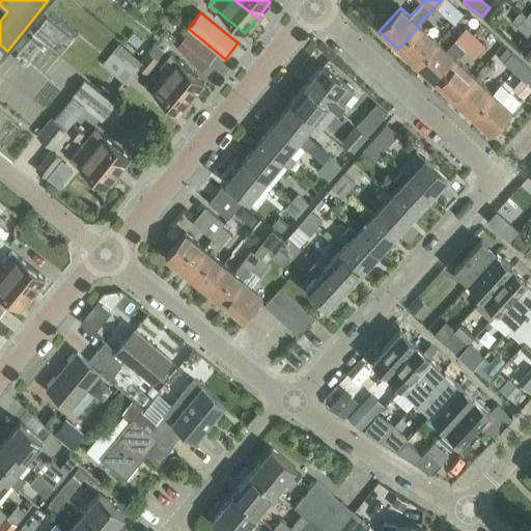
[(48,18),(16,57),(26,66),(45,43),(60,55),(74,39),(48,18)]
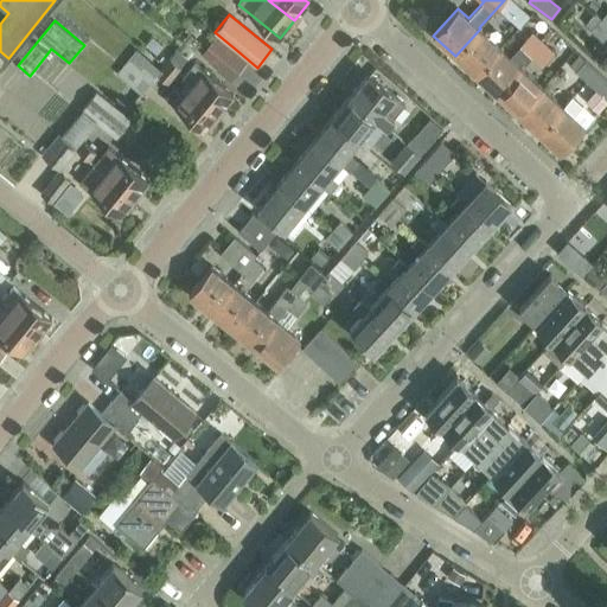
[(605,40),(606,37),(606,24),(602,20),(593,31),(605,40)]
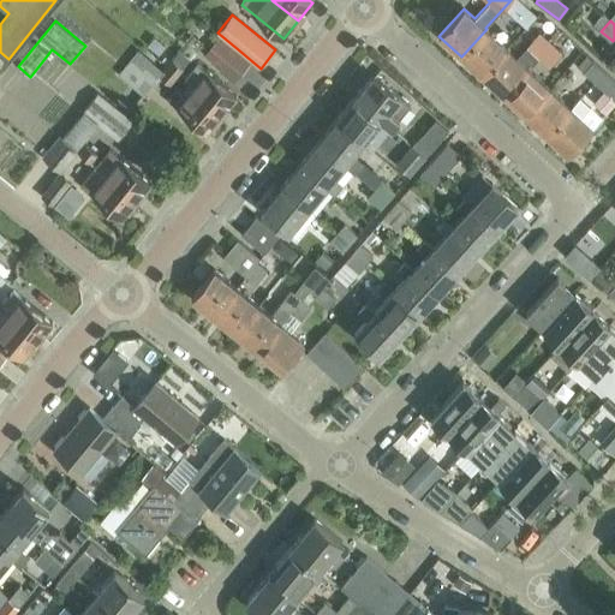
[(487,29),(461,57),(483,77),(507,49),(487,29)]
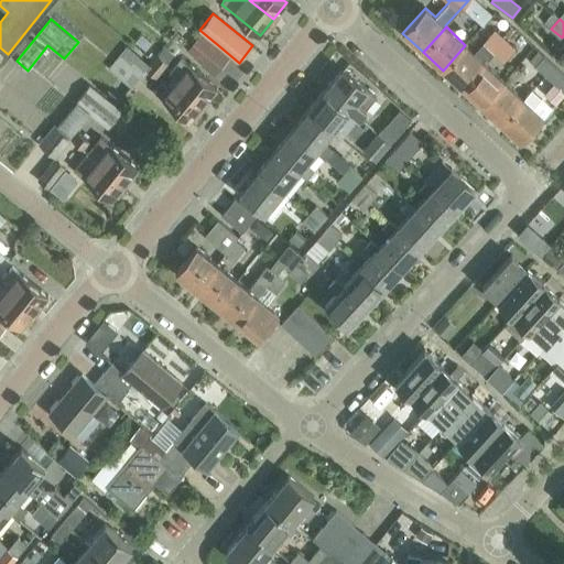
[(465,45),(443,71),(463,88),(486,64),(495,54),(507,40),(496,31),(475,54),(465,45)]
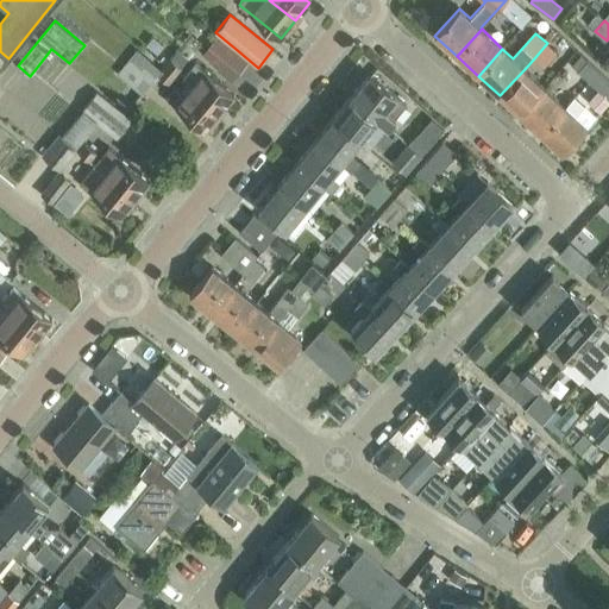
[(547,43),(534,58),(545,68),(558,54),(547,43)]
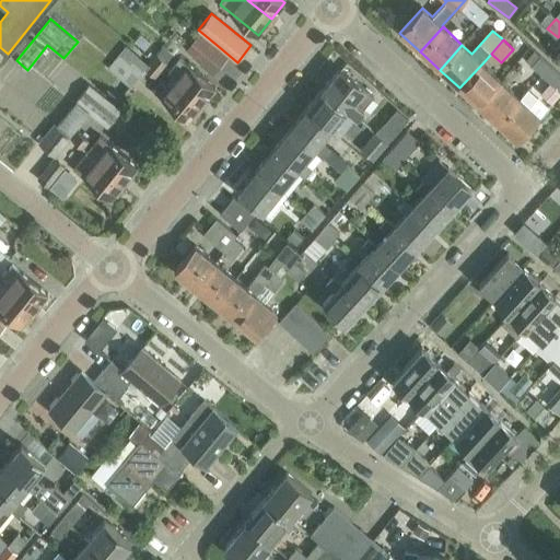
[(161,69),(150,60),(148,63),(127,46),(108,68),(130,86),(146,69),(154,77),(161,69)]
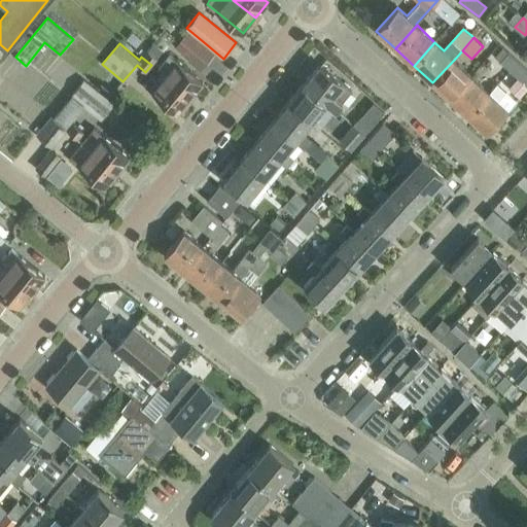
[(204,46),(194,60),(203,67),(214,54),(204,46)]
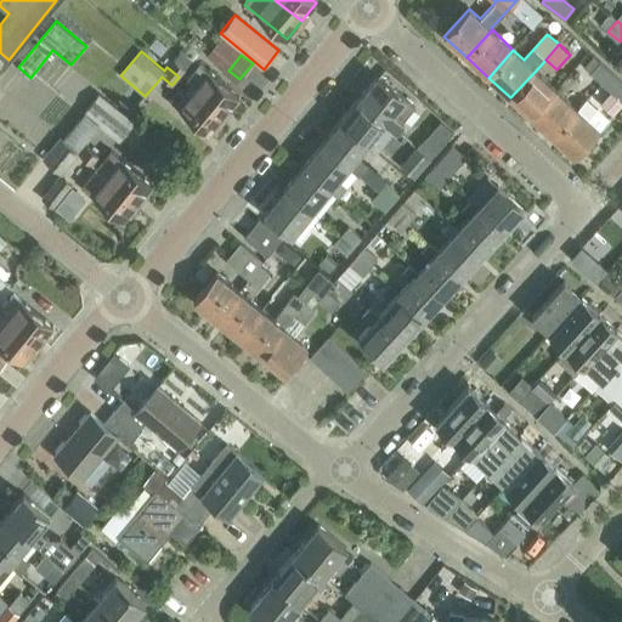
[(174,58),(167,67),(179,77),(186,68),(174,58)]
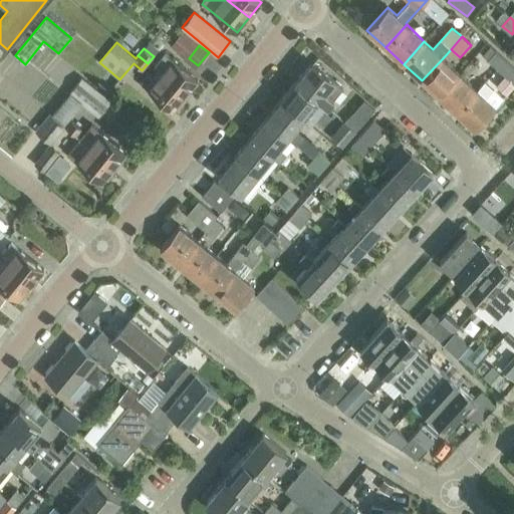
[(488,60),(498,69),(507,60),(496,51),(488,60)]
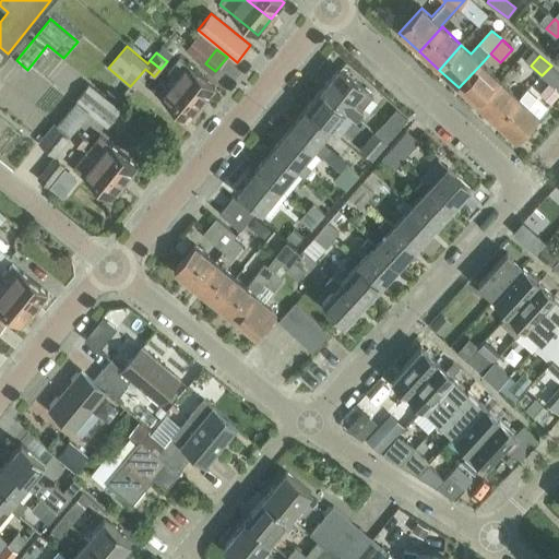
[(170,79),(201,104),(214,86),(179,58),(168,71),(173,75),(170,79)]
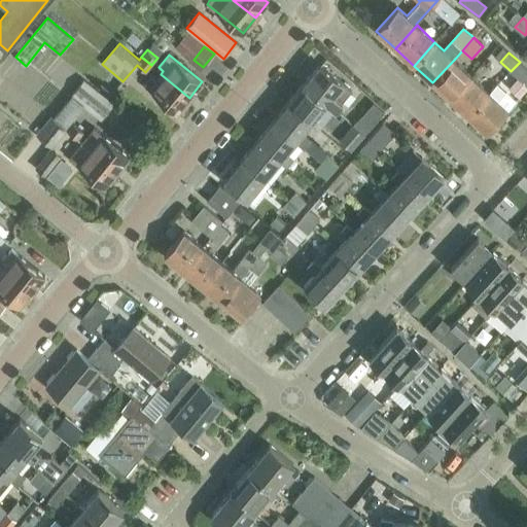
[(454,60),(432,82),(450,100),(471,76),(454,60)]
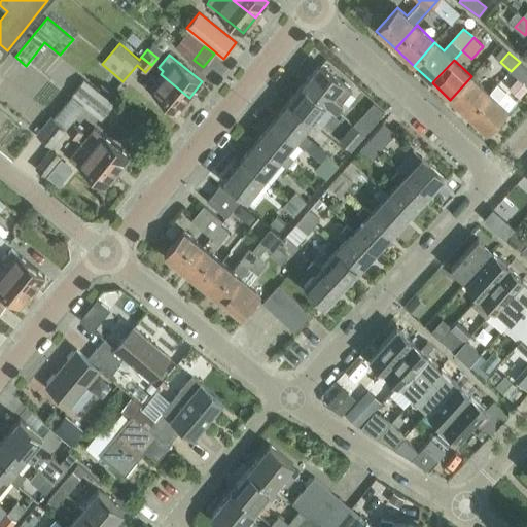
[(519,97),(526,89),(526,68),(520,62),(511,71),(518,77),(508,88),(519,97)]
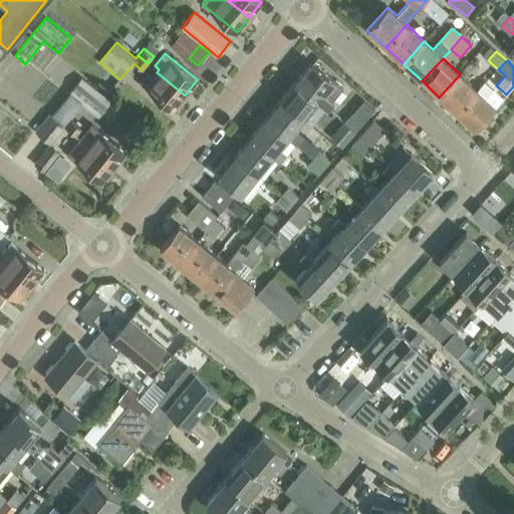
[(295,82),(317,99),(326,106),(342,87),(311,62),(295,82)]
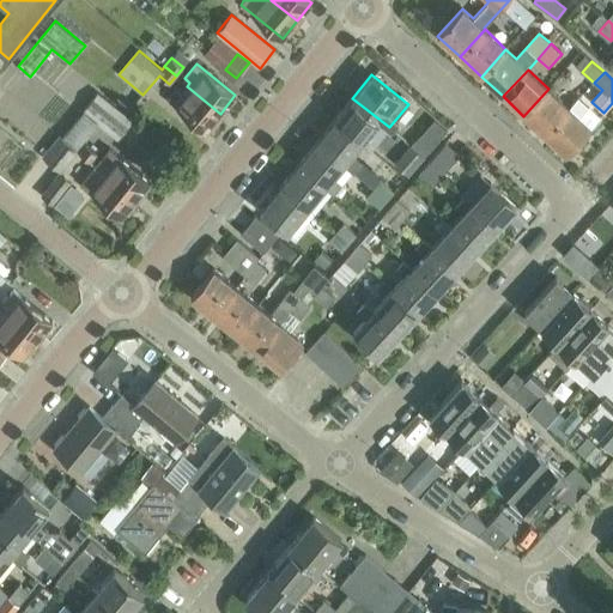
[(205,132),(220,114),(187,86),(184,89),(178,84),(167,99),(176,107),(176,108),(205,132)]
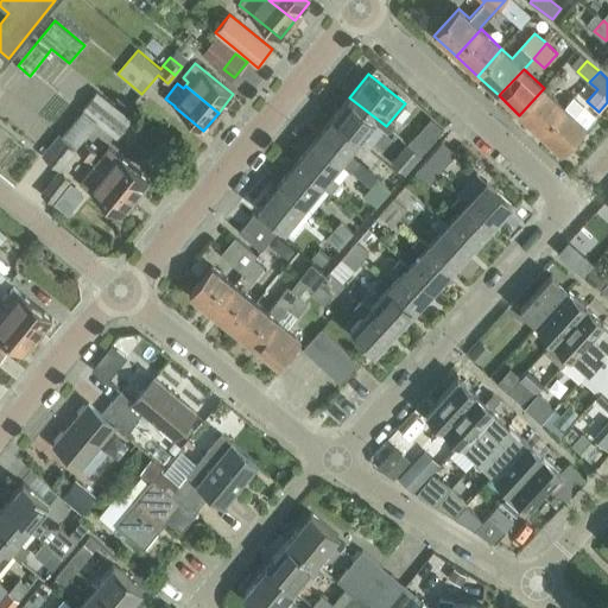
[(544,88),(519,115),(542,135),(565,108),(544,88)]
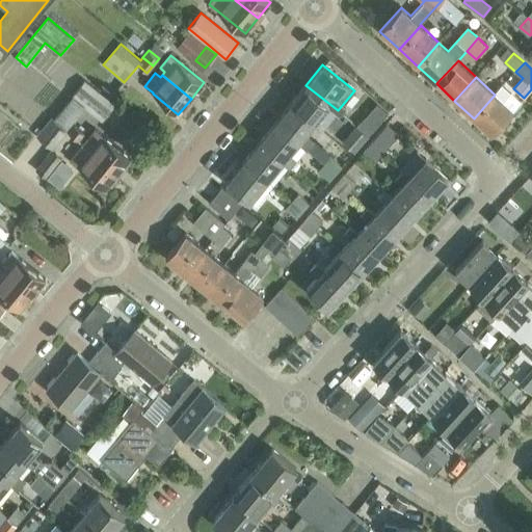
[(74,98),(103,121),(115,105),(85,81),(73,96),(74,98)]
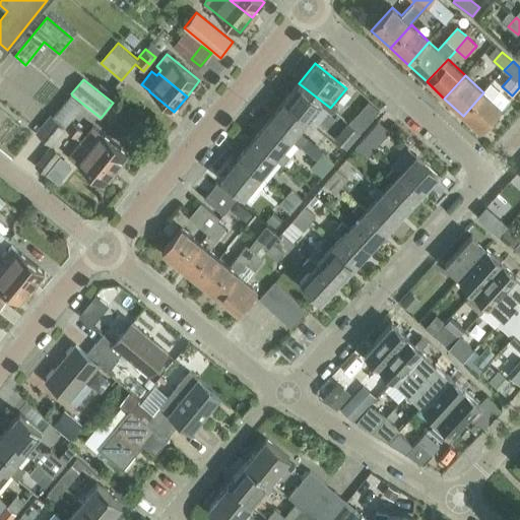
[(299,83),(283,102),(305,119),(321,101),(299,83)]
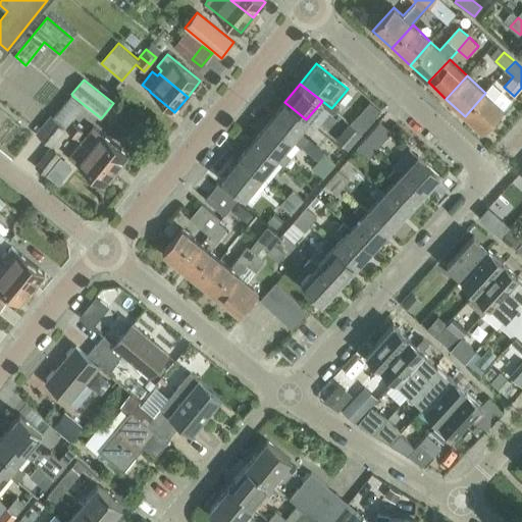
[(485,93),(465,116),(481,132),(503,109),(494,101),(502,94),(492,85),(485,93)]
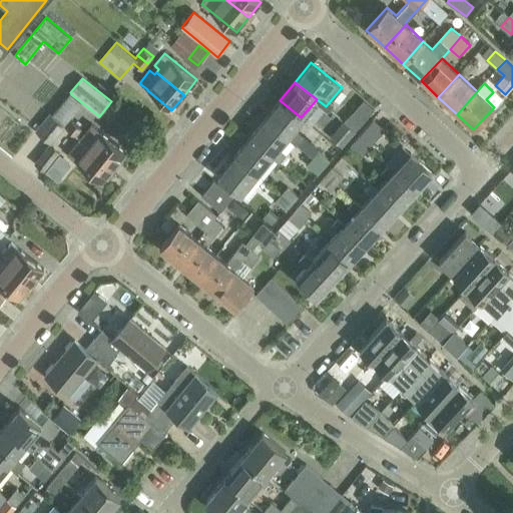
[(297,145),(298,145),(304,137),(293,128),(301,117),(280,100),(265,118),(297,145)]
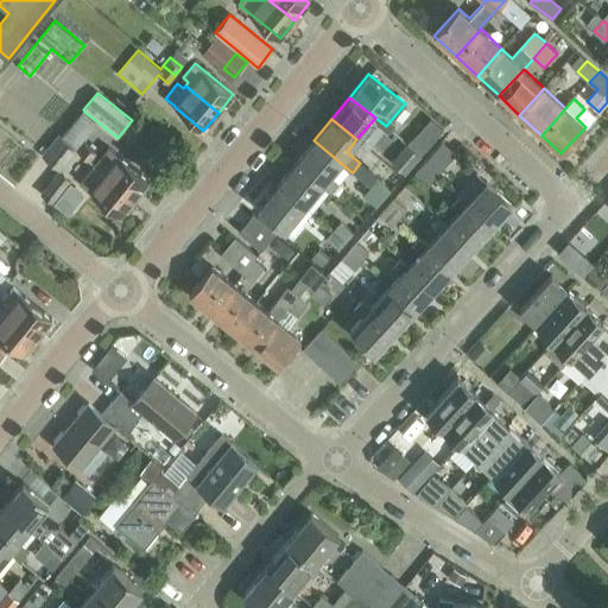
[(43,153),(62,168),(76,150),(58,134),(43,153)]
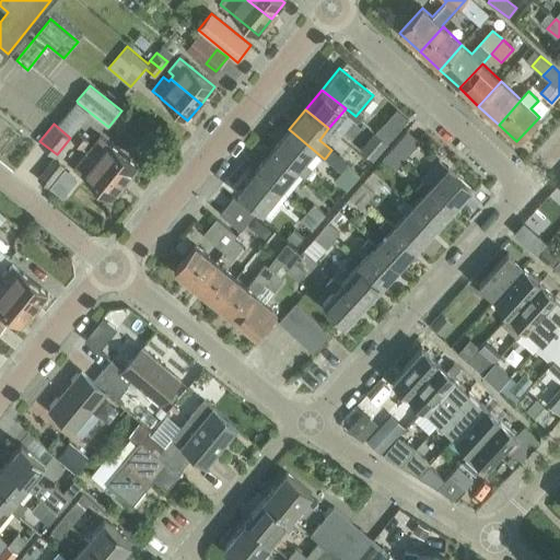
[(375,133),(387,144),(395,136),(383,125),(375,133)]
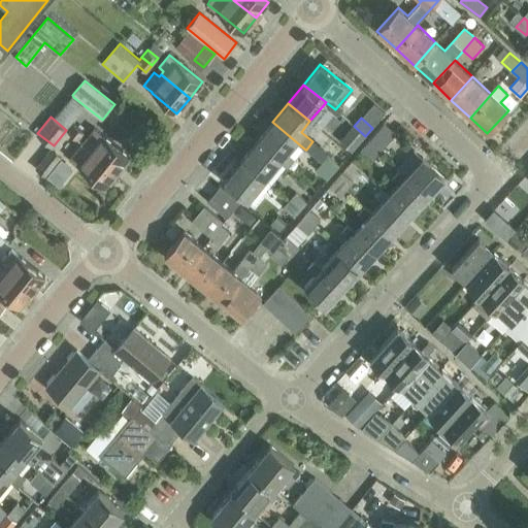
[(256,141),(278,160),(289,168),(305,150),(272,122),(256,141)]
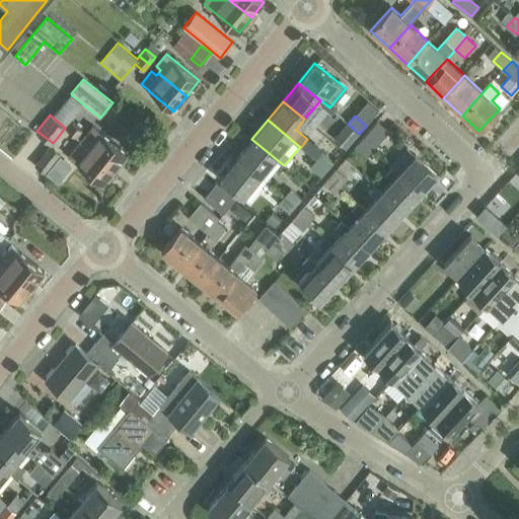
[(378,121),(361,140),(372,150),(390,131),(378,121)]
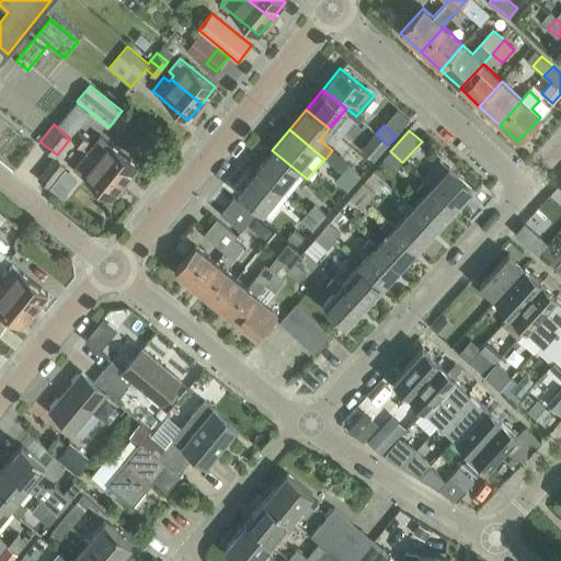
[(78,132),(72,139),(82,148),(89,140),(78,132)]
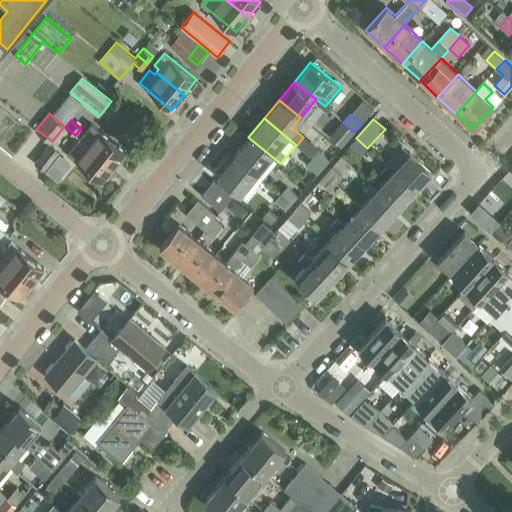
[(330,137),(341,147),(354,132),(343,122),(330,137)]
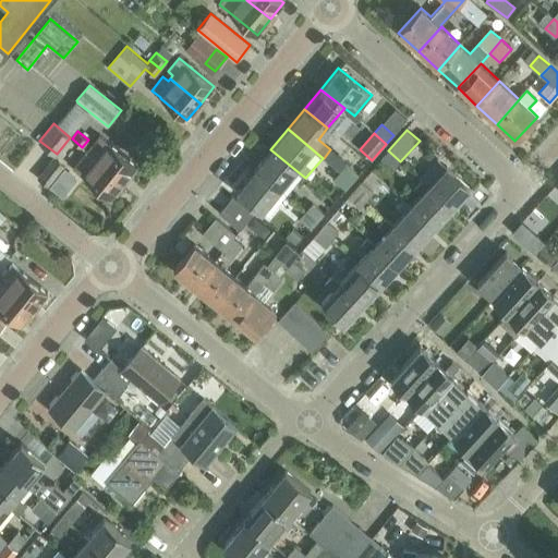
[(87,152),(124,180),(137,164),(109,142),(100,135),(87,152)]
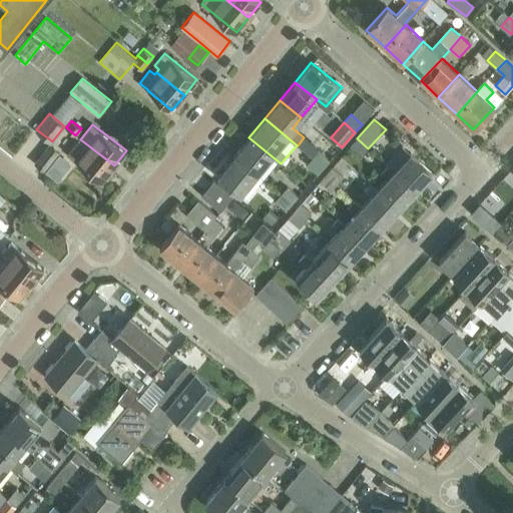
[(233,155),(264,180),(265,179),(257,172),(271,155),(248,137),(233,155)]
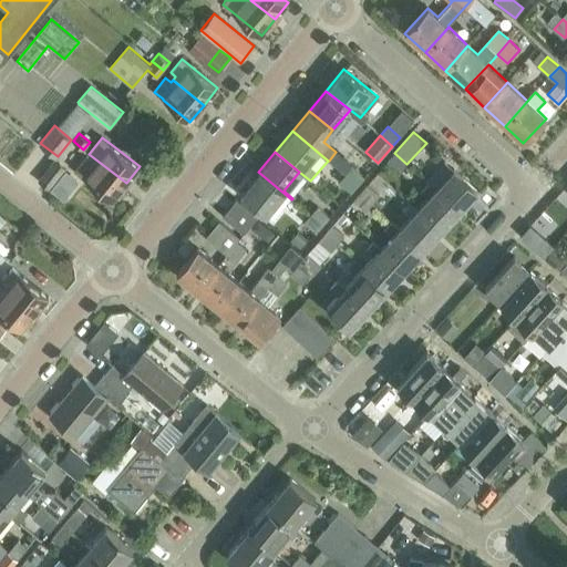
[(401,171),(406,164),(394,153),(389,160),(401,171)]
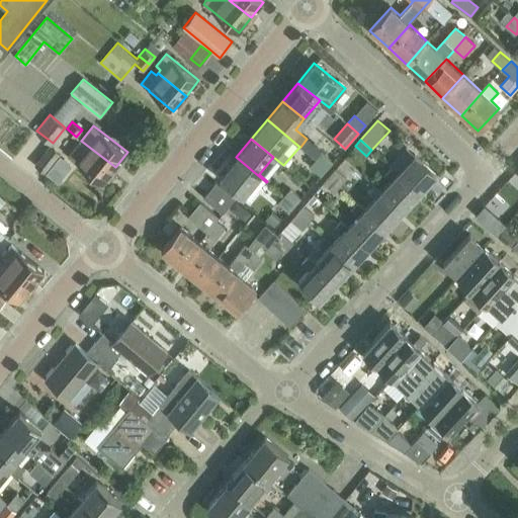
[(69,156),(77,162),(103,182),(115,167),(81,141),(69,156)]
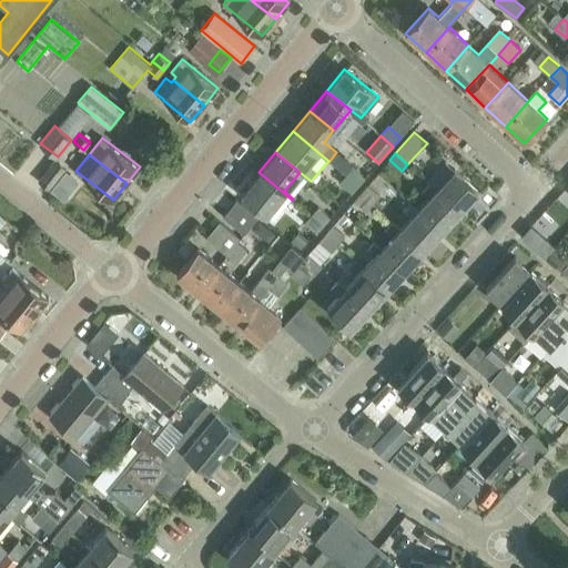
[(50,188),(66,169),(54,160),(39,179),(50,188)]
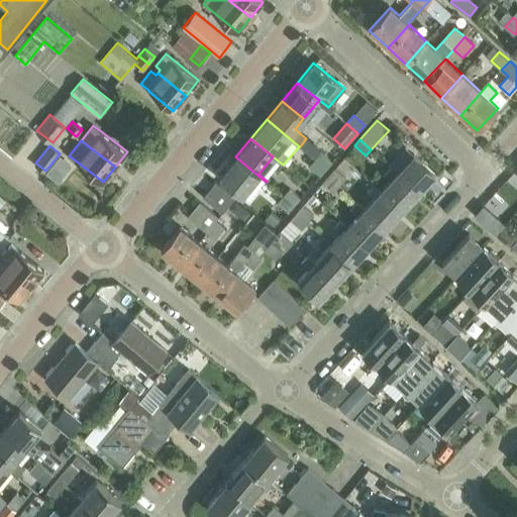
[(406,147),(390,165),(392,167),(391,168),(417,192),(434,174),(413,153),(406,147)]
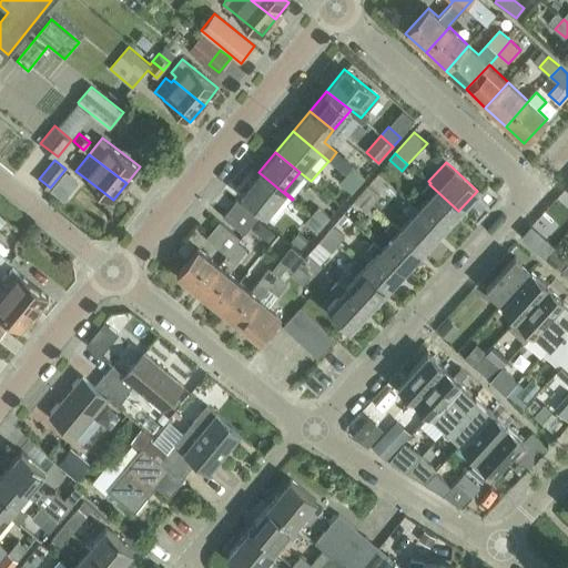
[(347,176),(358,186),(366,178),(354,168),(347,176)]
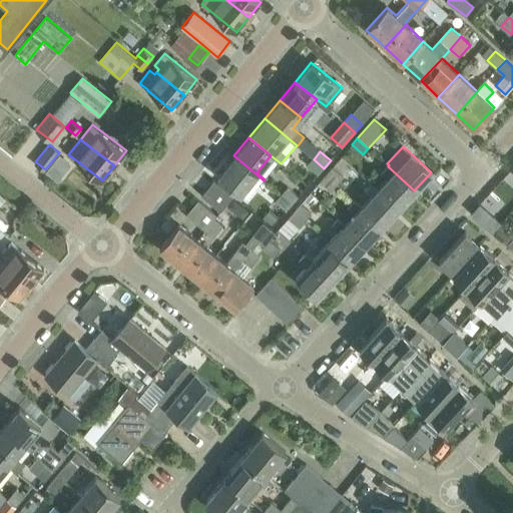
[(218,174),(239,192),(247,199),(264,180),(233,155),(218,174)]
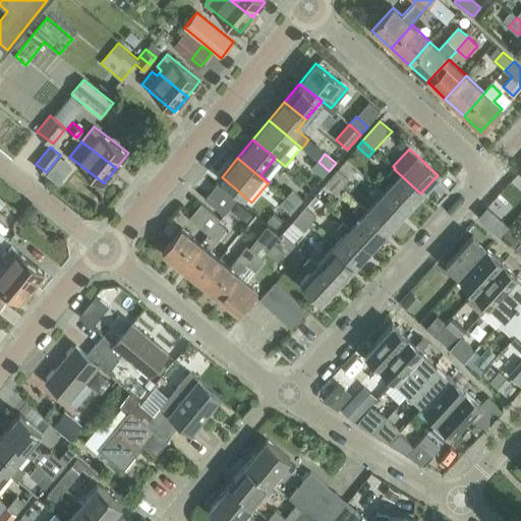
[(312,168),(323,177),(329,171),(319,162),(312,168)]
